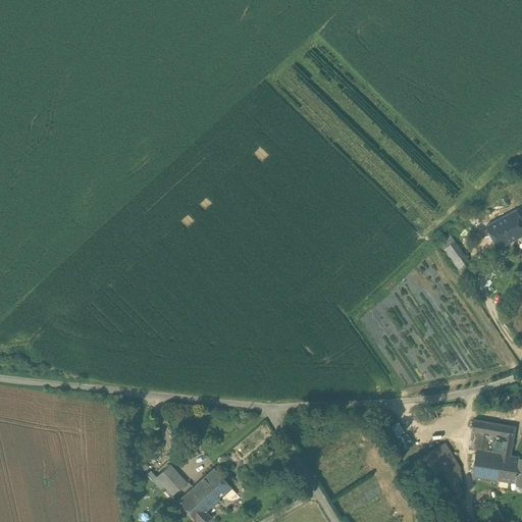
[(521,219),(517,210),(487,226),(499,248),(521,235),(521,219)]
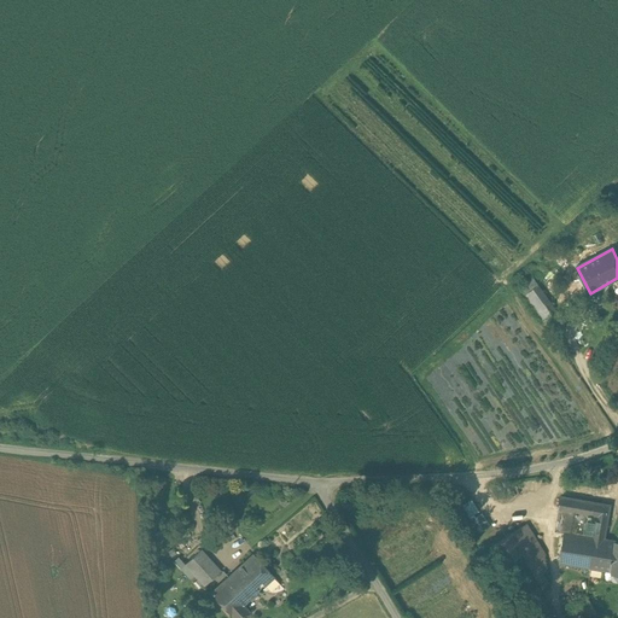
[(557,310),(535,279),(519,290),(542,321),(557,310)]
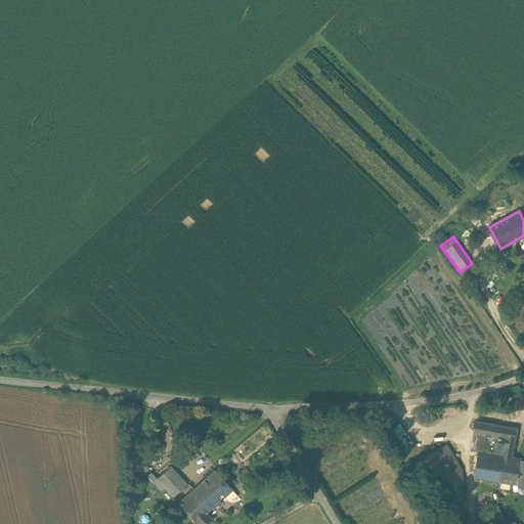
[(472,263),(460,272),(465,278),(476,270),(472,263)]
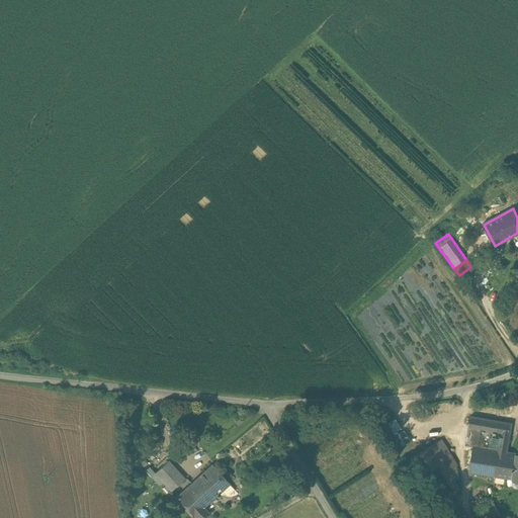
[(511,424),(470,417),(465,445),(502,451),(507,451),(511,424)]
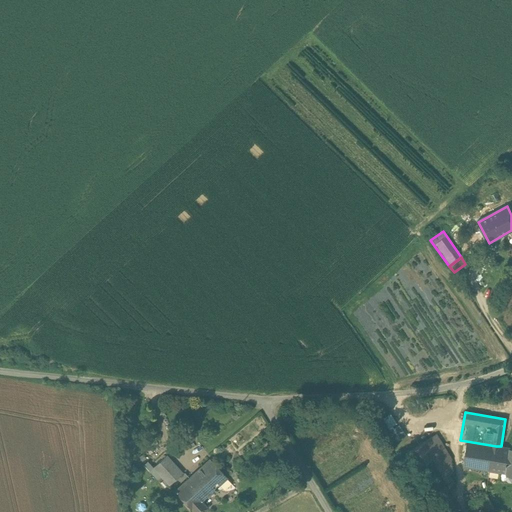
[(436,434),(405,454),(432,497),(430,498),(439,511),(457,511),(444,490),(455,483),(450,475),(453,473),(452,460),(436,434)]
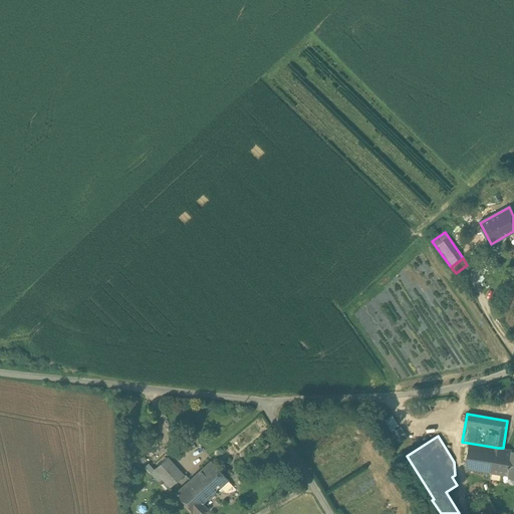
[(498,448),(469,444),(466,469),(495,474),(498,448)]
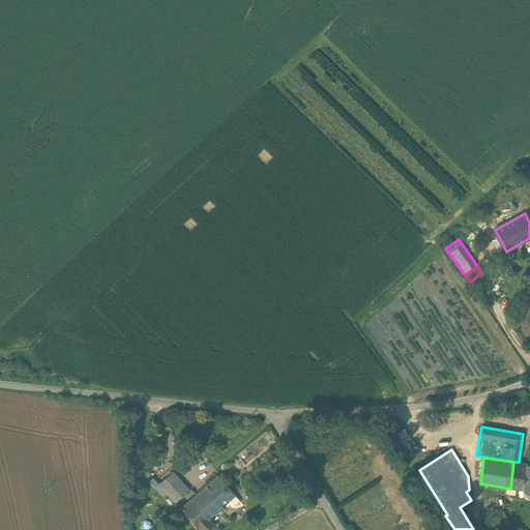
[(519,462),(513,462),(510,489),(525,491),(528,464),(519,462)]
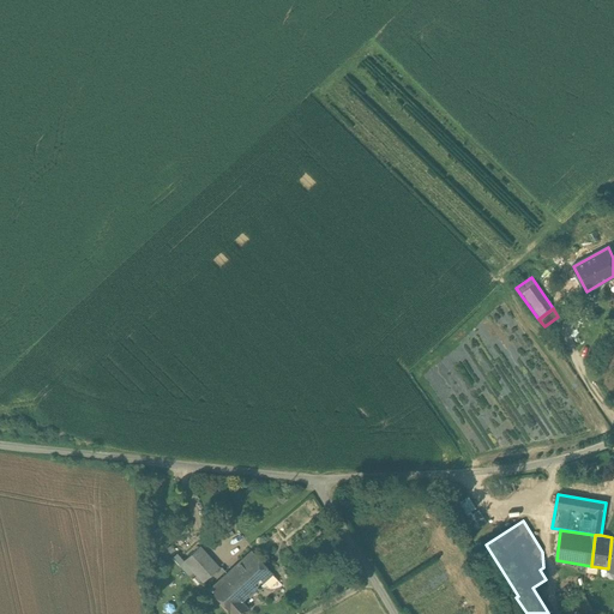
[(218,567),(199,547),(188,555),(208,576),(209,577),(218,567)]
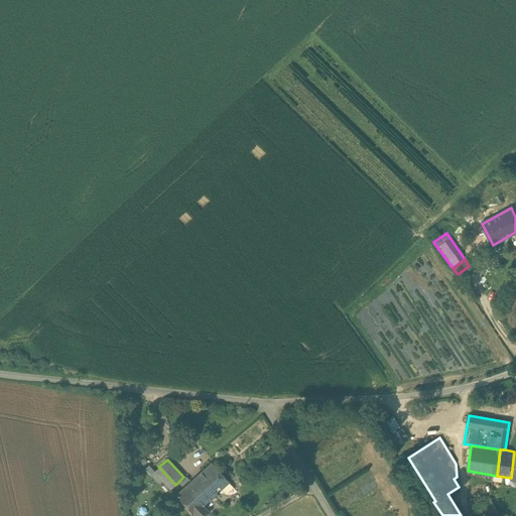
[(212,464),(176,496),(195,515),(205,515),(208,514),(205,511),(205,510),(205,508),(205,507),(204,506),(204,505),(219,491),(220,492),(222,493),(223,493),(224,492),(226,494),(233,488),(228,482),(229,482),(212,464)]
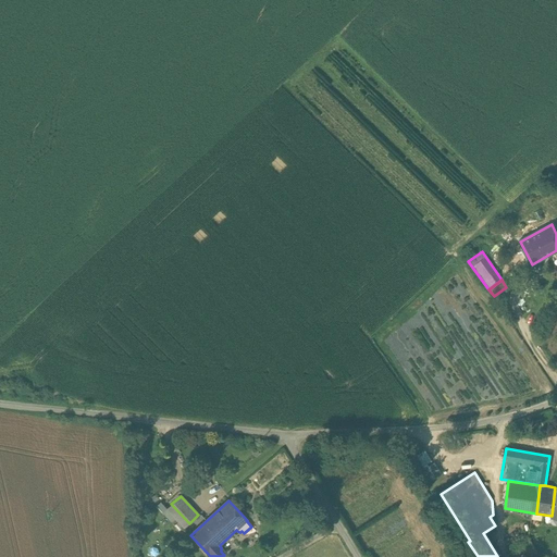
[(188,522),(171,504),(166,508),(175,518),(183,527),(188,522)]
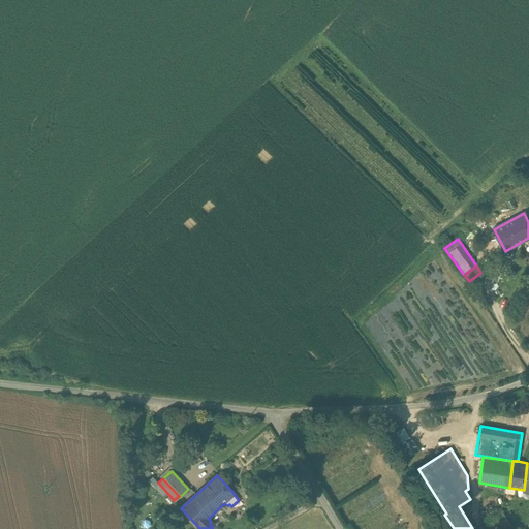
[(166,492),(158,483),(154,487),(163,496),(166,492)]
